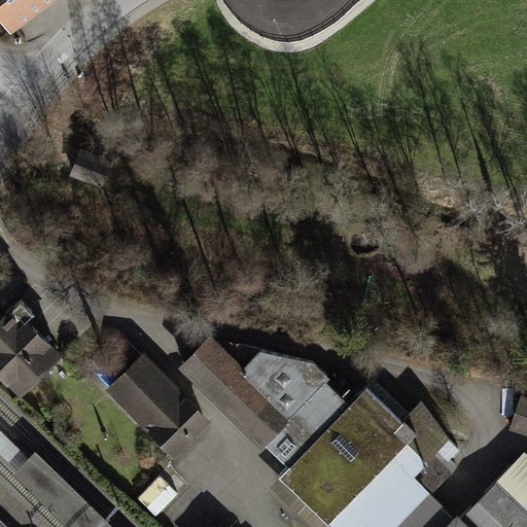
[(0,0),(0,16),(9,29),(47,0),(0,0)]
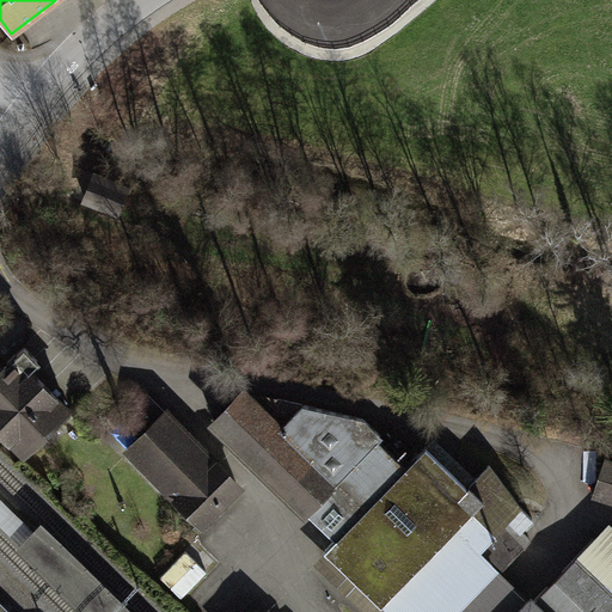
[(132,188),(93,172),(81,202),(120,218),(132,188)]
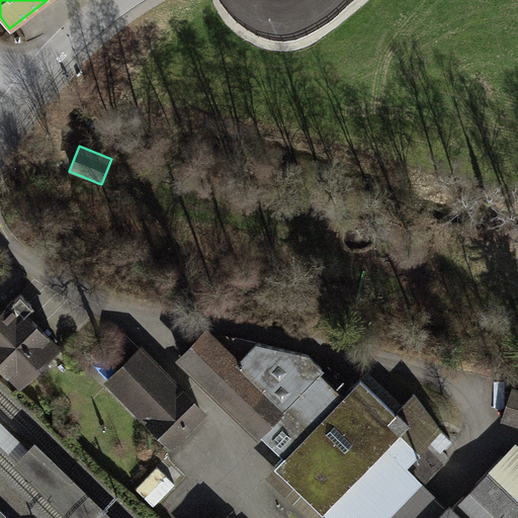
[(0,367),(18,385),(58,346),(9,297),(0,307),(0,367)]
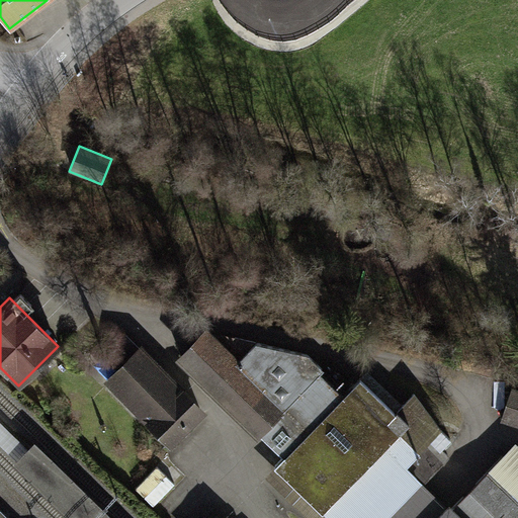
[(517,517),(517,450),(511,444),(446,511),(433,499),(422,487),(448,459),(440,451),(450,441),(407,399),(399,407),(364,372),(338,399),(314,375),(319,370),(305,357),(203,330),(174,360),(277,458),(267,469),(318,517),(517,517)]
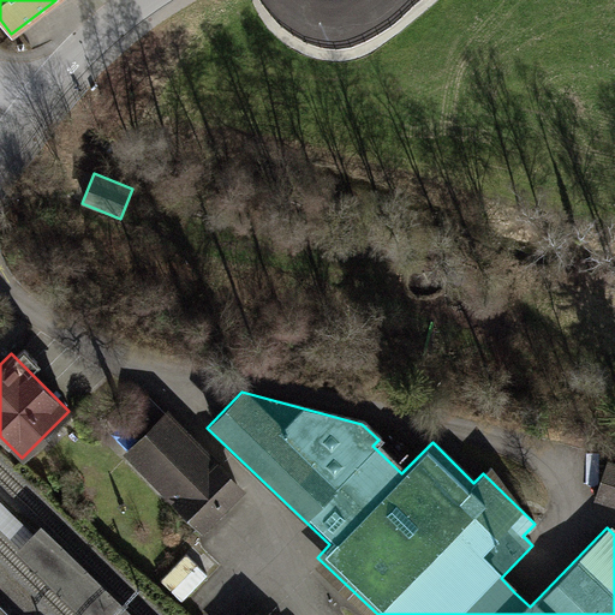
[(202,532),(246,489),(167,408),(124,452),(202,532)]
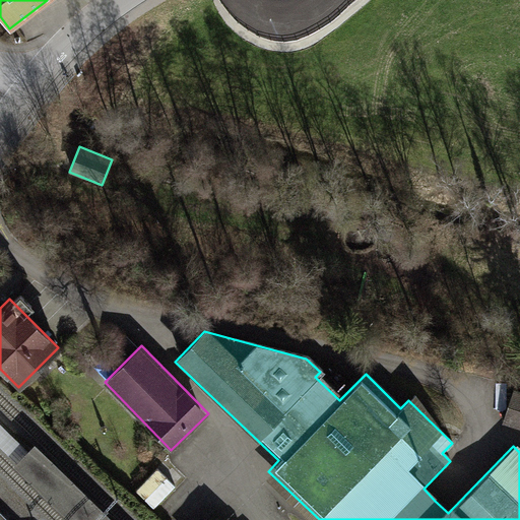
[(519,391),(515,390),(504,424),(519,429),(519,391)]
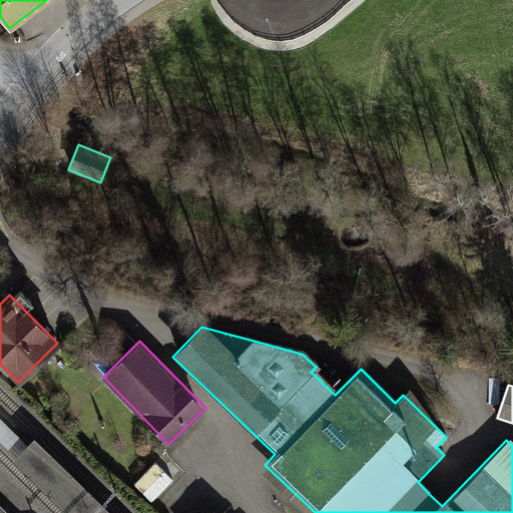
[(12,459),(66,512),(111,512),(34,437),(12,459)]
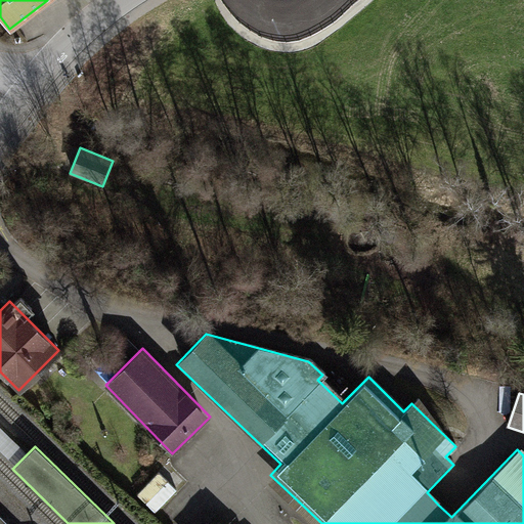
[(176,490),(159,473),(137,495),(156,512),(176,490)]
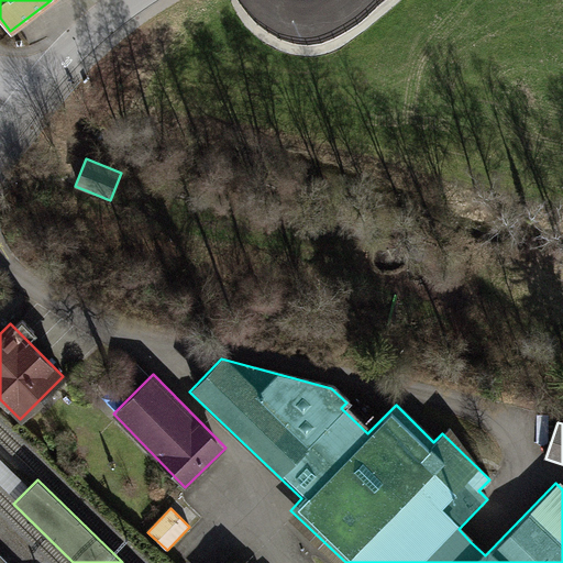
[(9,562),(0,553),(0,562),(9,562)]
